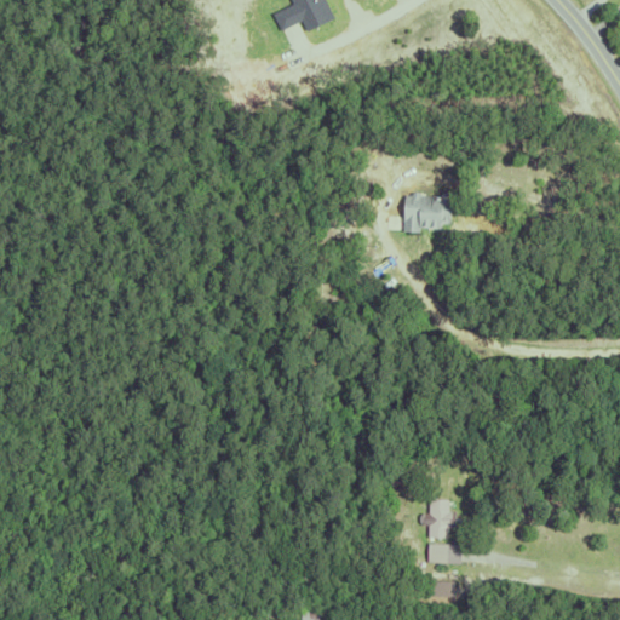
[(339,19),(329,0),(296,0),(298,4),(279,13),(286,30),(306,21),(313,32),(339,19)]
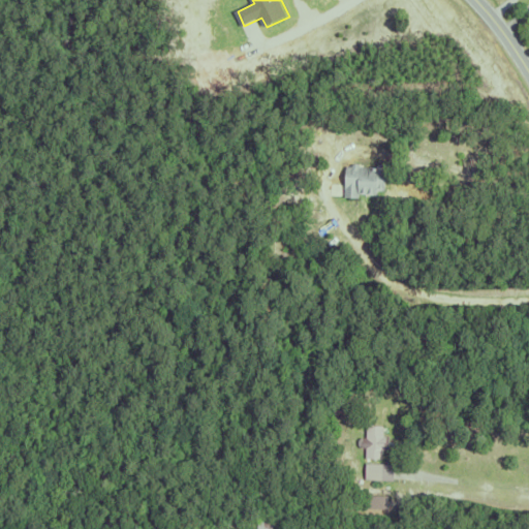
[(421,136),(427,130),(434,136),(429,143),(421,136)]
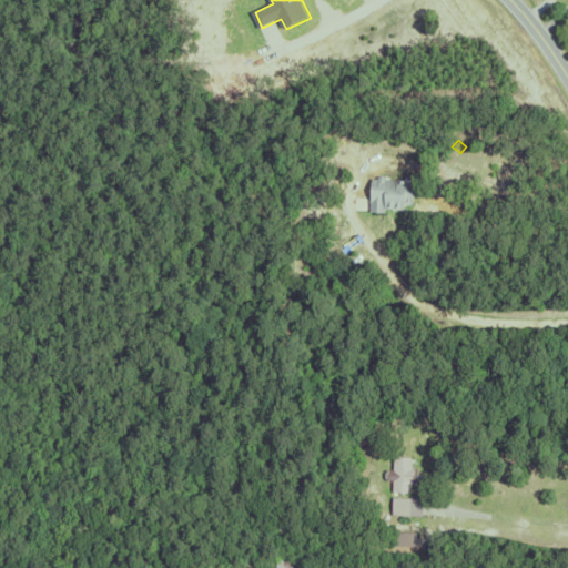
[(404,175),(407,175),(409,178),(409,180),(412,180),(411,192),(411,203),(403,203),(403,209),(383,208),(383,211),(367,211),(369,178),(375,178),(377,174),(382,175),(384,178),(401,179),(404,175)]
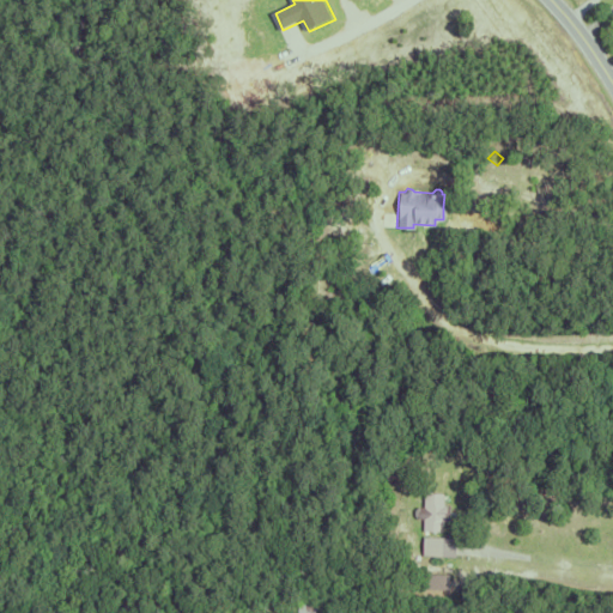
[(454,557),(420,554),(423,492),(442,493),(441,504),(444,504),(443,520),(441,520),(439,535),(455,536),(454,557)]
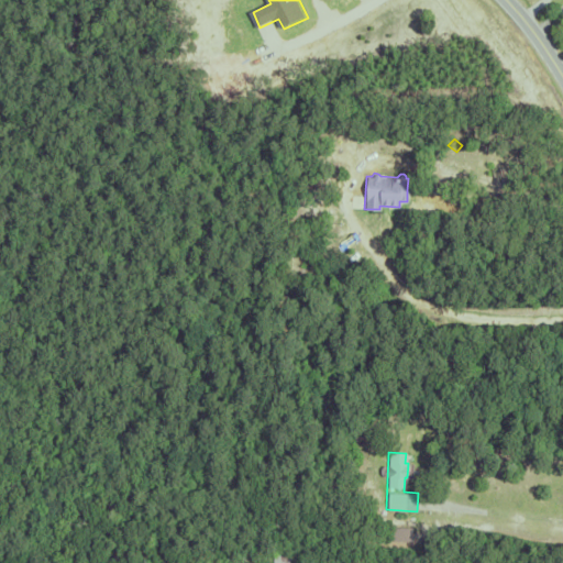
[(272,562),(272,554),(288,553),(288,562),(272,562)]
